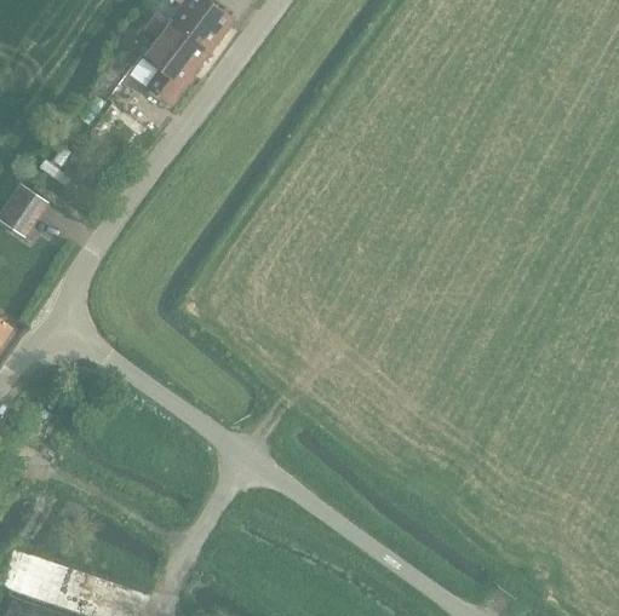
[(170,103),(233,18),(208,0),(185,0),(172,19),(159,10),(149,24),(158,32),(154,35),(158,38),(154,42),(147,36),(143,41),(150,47),(144,56),(161,69),(148,86),(170,103)]
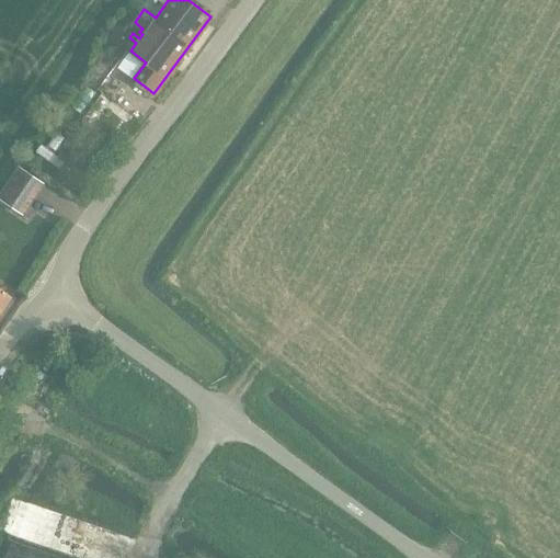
[(121,60),(130,44),(117,36),(107,53),(121,60)]
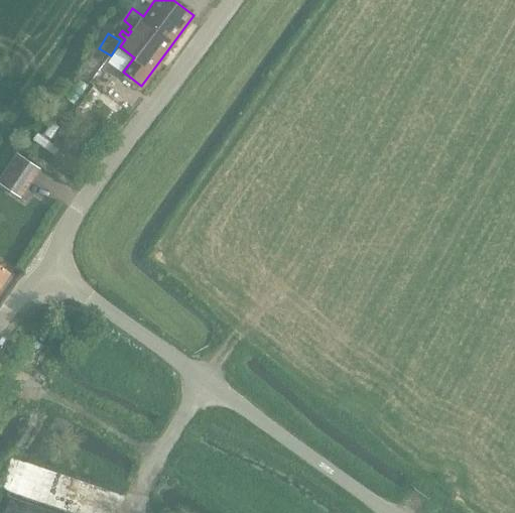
[(51,121),(44,132),(50,136),(58,126),(51,121)]
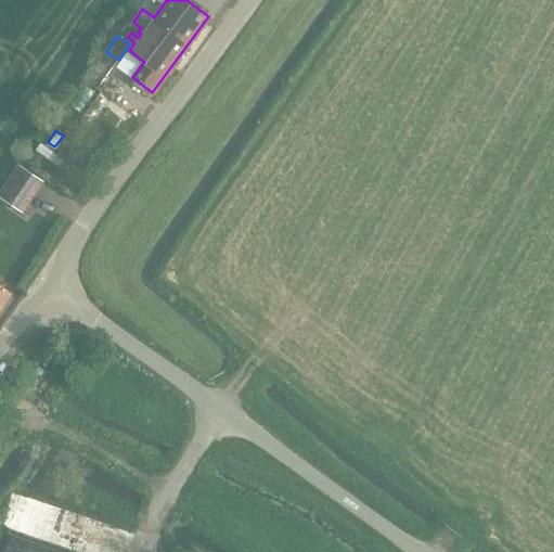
[(40,142),(35,150),(47,157),(52,151),(40,142)]
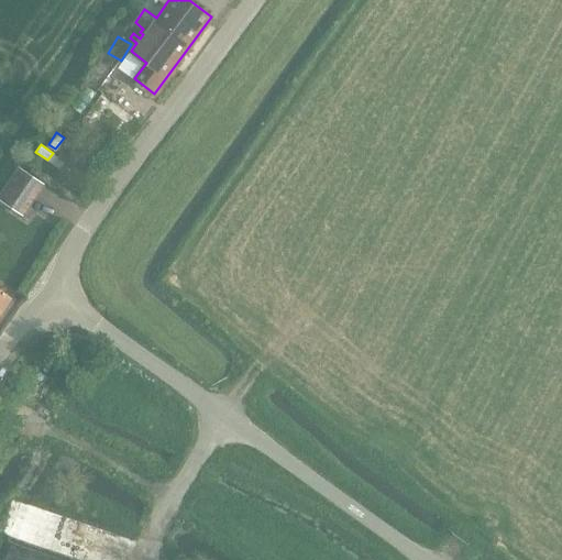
[(19,166),(0,194),(0,198),(24,215),(45,184),(19,166)]
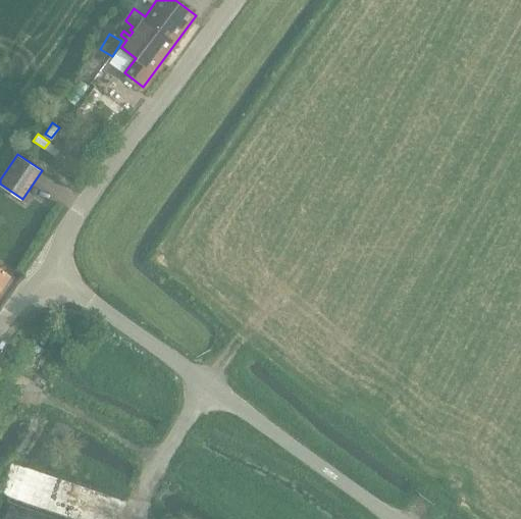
[(0,287),(8,274),(0,269),(0,287)]
